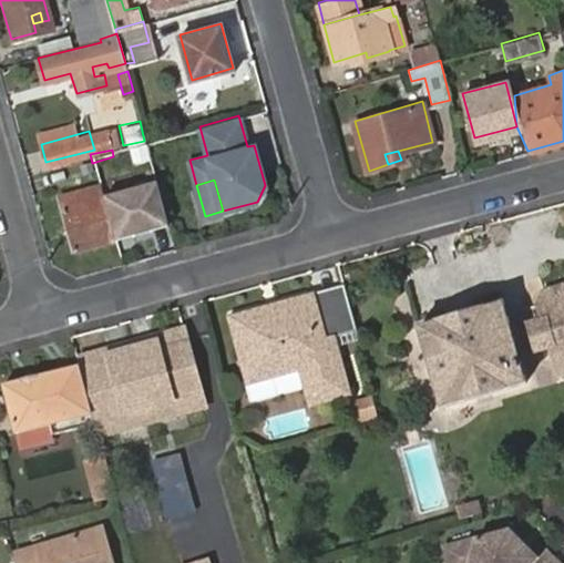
[(167,221),(157,182),(104,195),(115,235),(167,221)]
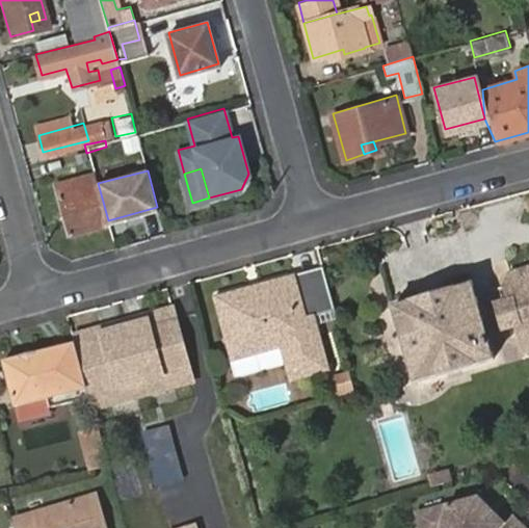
[(56,182),(70,233),(107,222),(95,173),(56,182)]
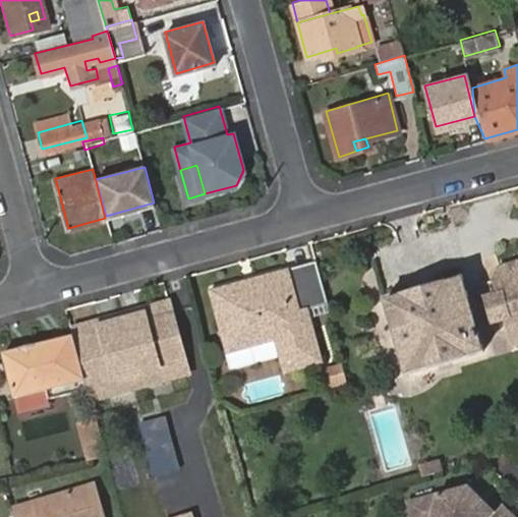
[(517,259),(497,265),(487,281),(492,297),(480,300),(485,320),(486,320),(499,316),(506,340),(517,336),(517,259)]
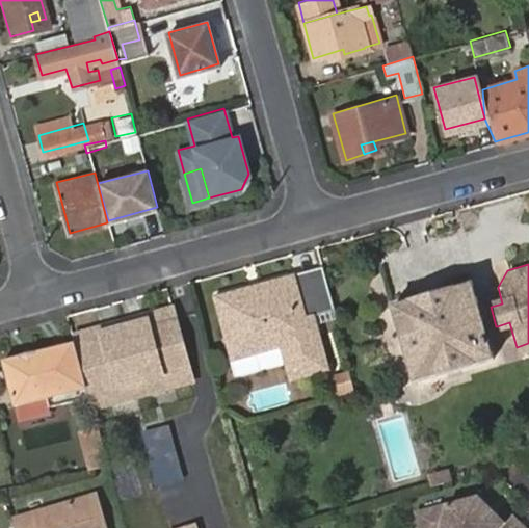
[(332,310),(321,270),(295,278),(294,272),(213,294),(231,360),(280,346),(289,379),(329,369),(315,314),(332,310)]
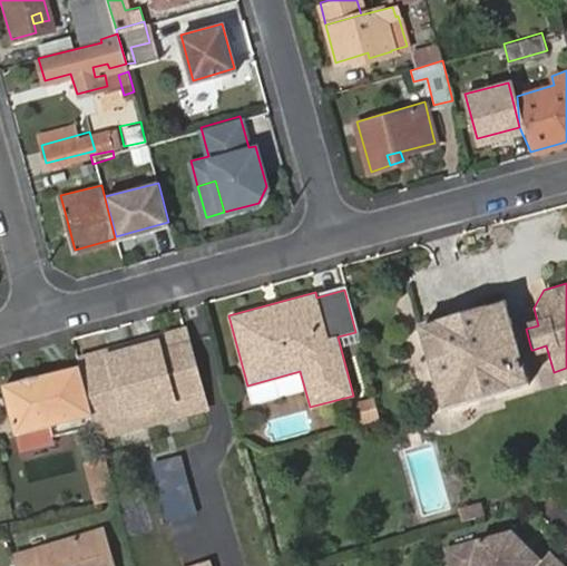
[(439,406),(526,380),(504,301),(418,324),(439,406)]
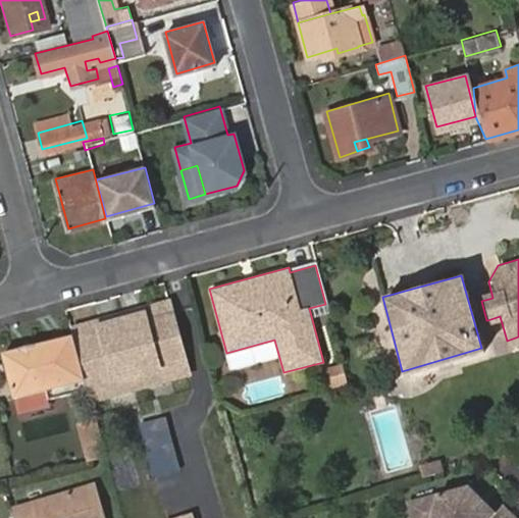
[(98,318),(70,326),(71,332),(84,378),(109,371),(112,383),(157,371),(154,359),(179,352),(166,300),(142,307),(143,312),(98,323),(98,318)]
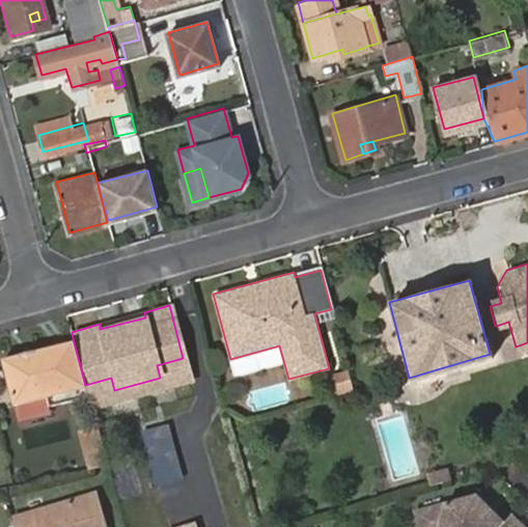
[(85,385),(73,338),(50,343),(64,400),(88,395),(85,385)]
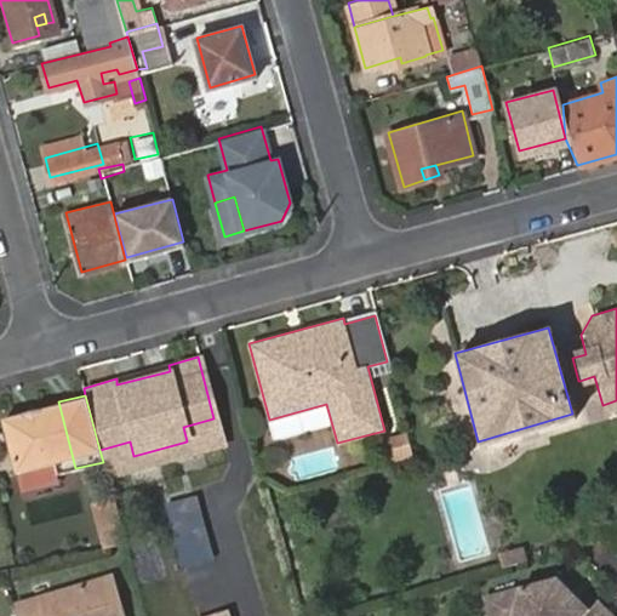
[(75,468),(58,401),(35,409),(36,416),(22,420),(20,411),(0,417),(12,473),(52,465),(53,473),(75,468)]
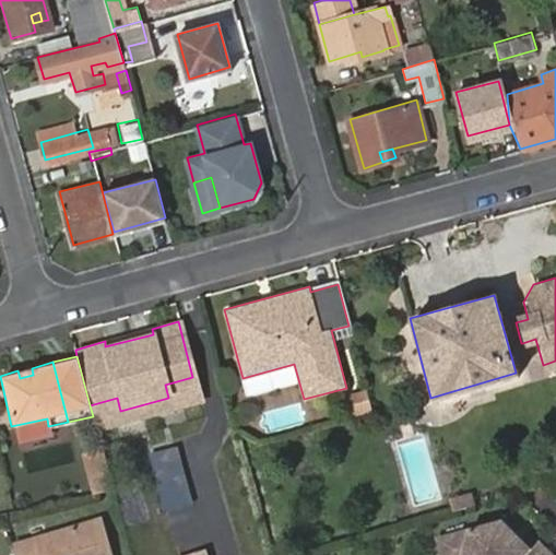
[(32,368),(18,370),(20,378),(33,375),(32,368)]
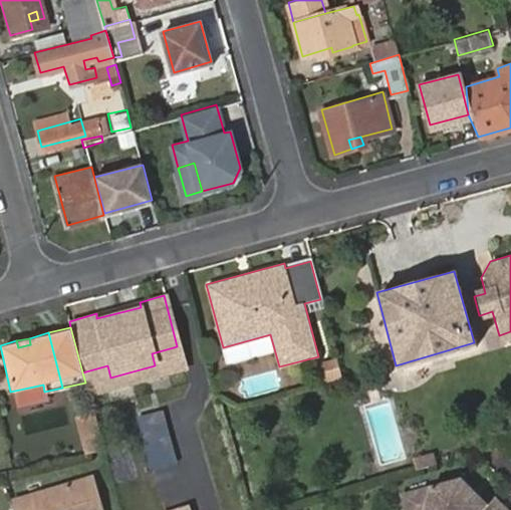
[(177,346),(152,353),(155,365),(181,358),(177,346)]
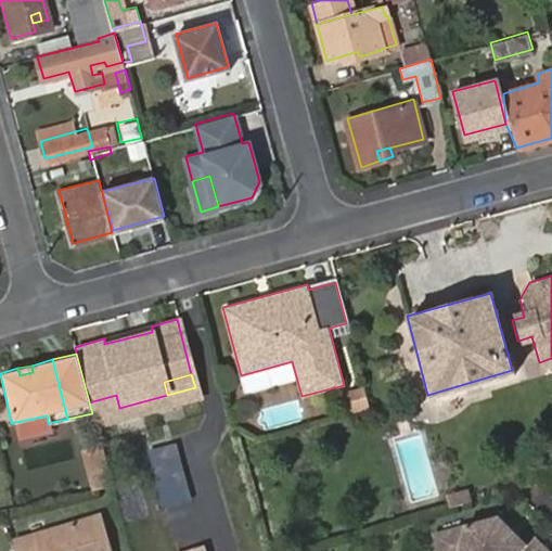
[(362,383),(343,388),(349,411),(369,406),(362,383)]
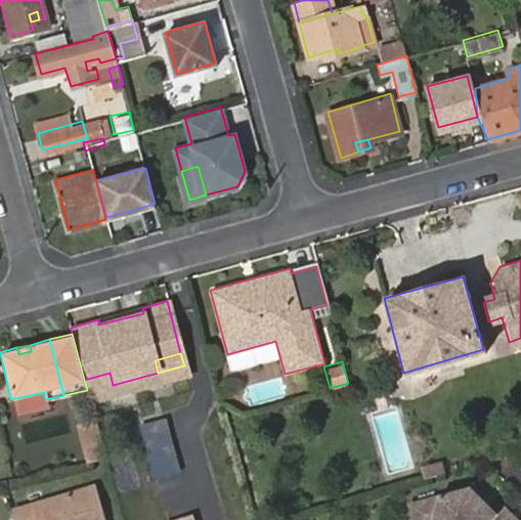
[(84,380),(87,390),(87,392),(113,385),(110,373),(84,380)]
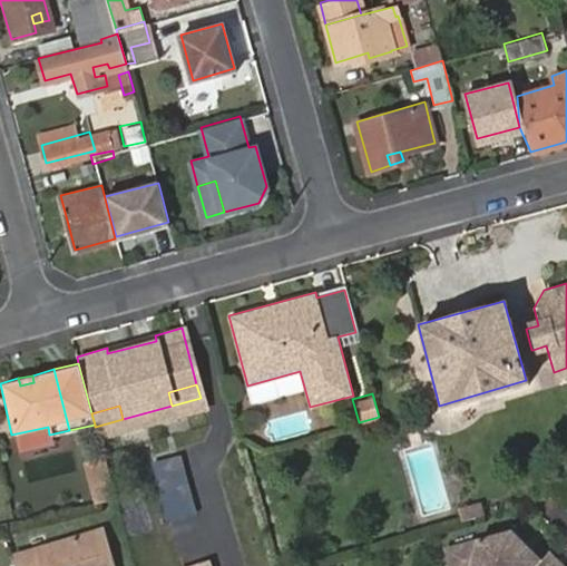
[(149,459),(166,519),(196,511),(178,451),(149,459)]
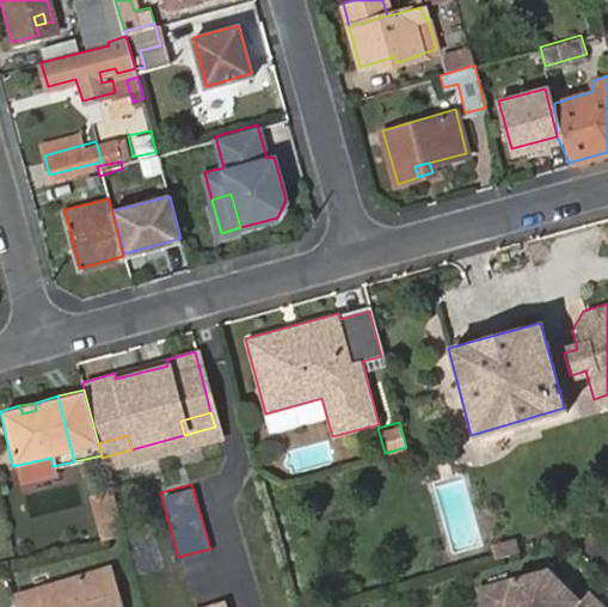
[(92,502),(112,496),(110,486),(90,490),(92,502)]
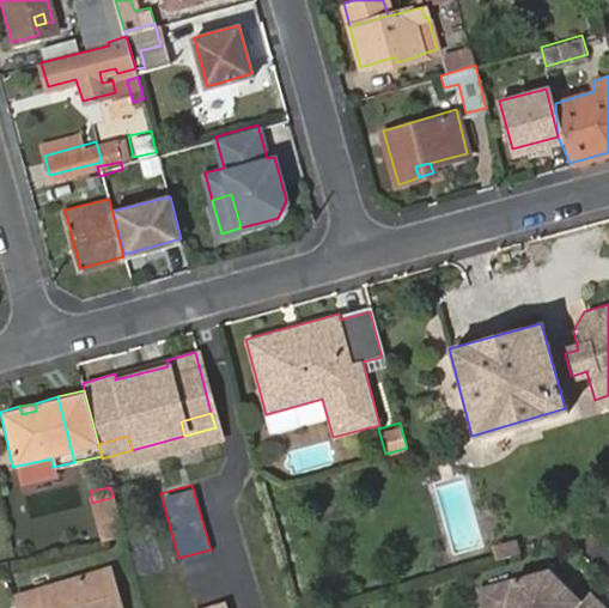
[(92,503),(101,533),(115,529),(119,529),(120,528),(113,497),(92,503)]
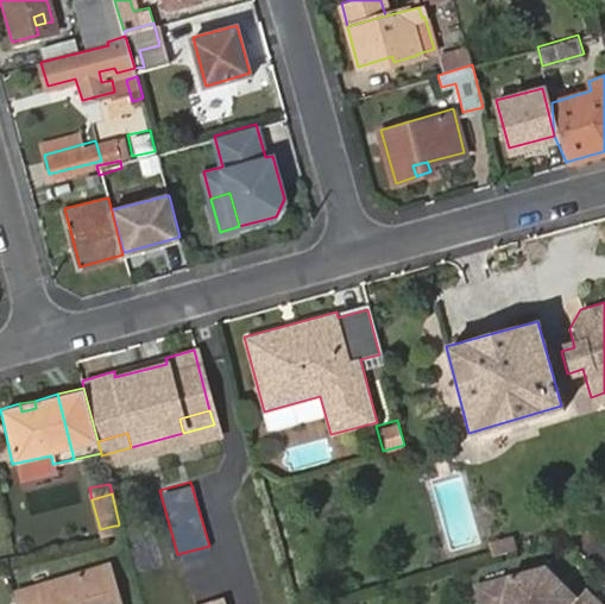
[(510,553),(506,541),(486,546),(489,558),(510,553)]
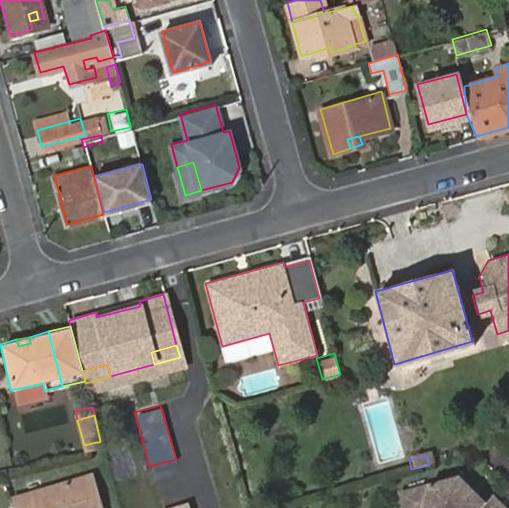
[(95,507),(85,470),(6,490),(11,507),(95,507)]
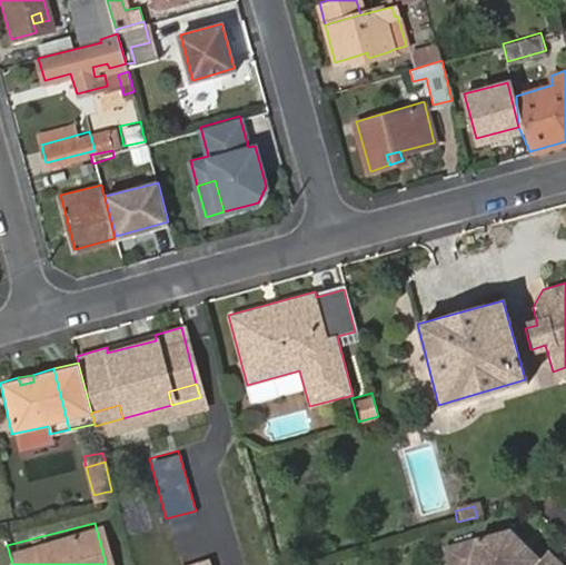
[(446,564),(536,564),(534,562),(504,533),(442,549),(446,564)]
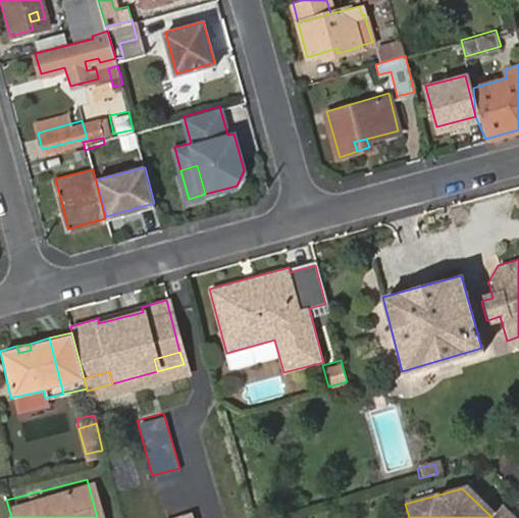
[(512,517),(499,505),(489,515),(491,517),(512,517)]
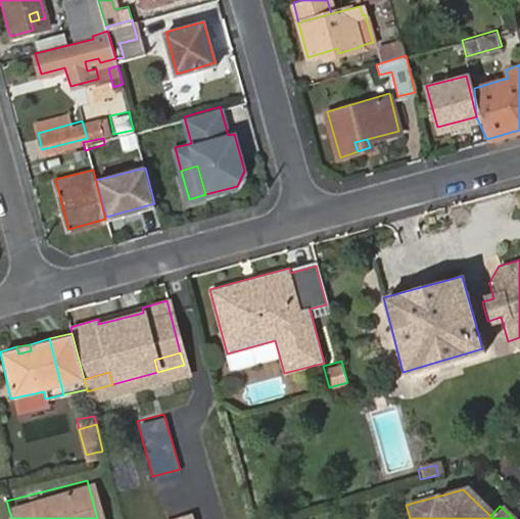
[(162,518),(194,518),(192,510),(162,518)]
